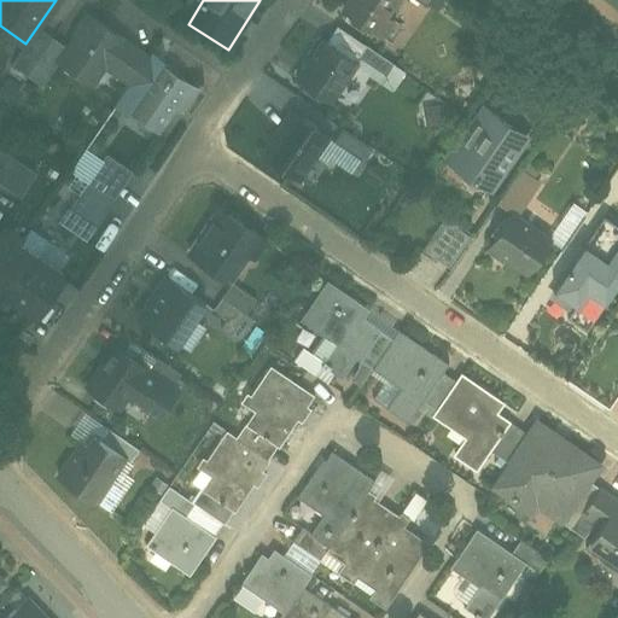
[(349,0),(348,3),(378,24),(396,0),(349,0)]
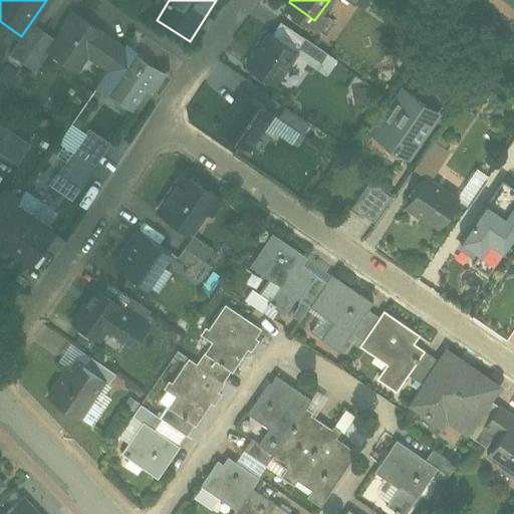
[(346,0),(358,9),(364,0),(346,0)]
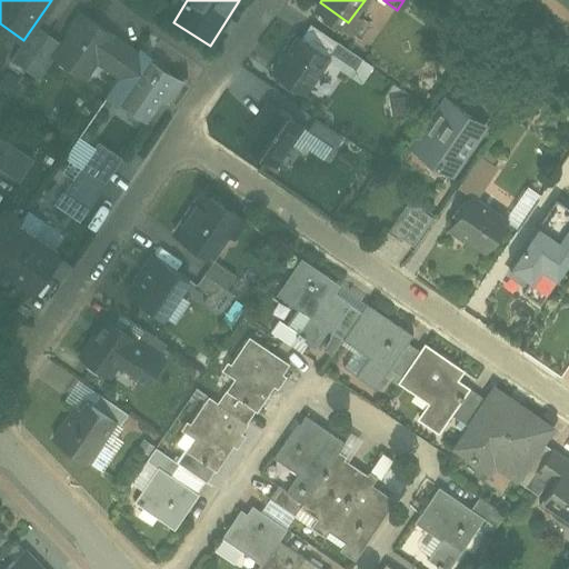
[(100,63),(118,76),(138,46),(81,8),(51,52),(90,78),(100,63)]
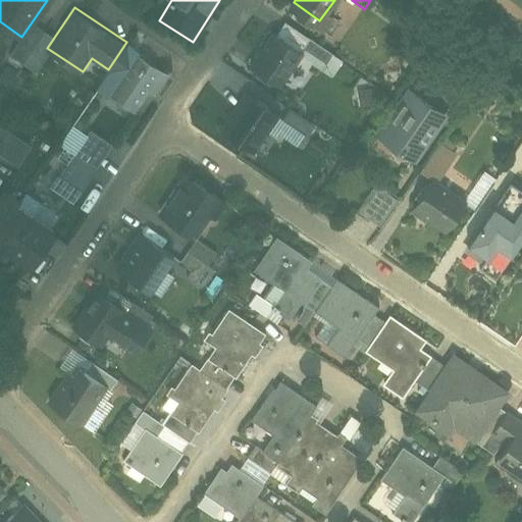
[(274,37),(253,67),(279,86),(301,55),(274,37)]
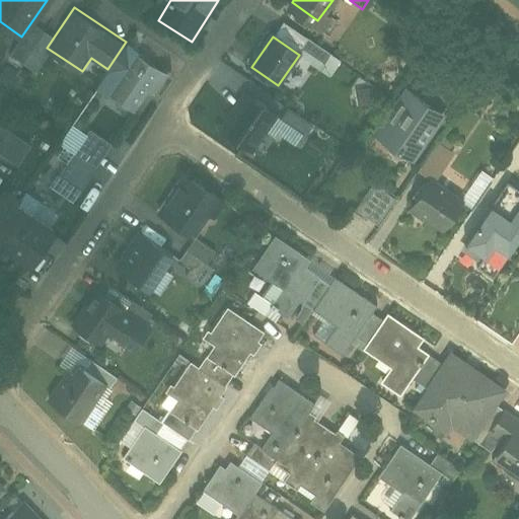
[(110,92),(136,109),(149,89),(156,93),(170,73),(138,52),(110,92)]
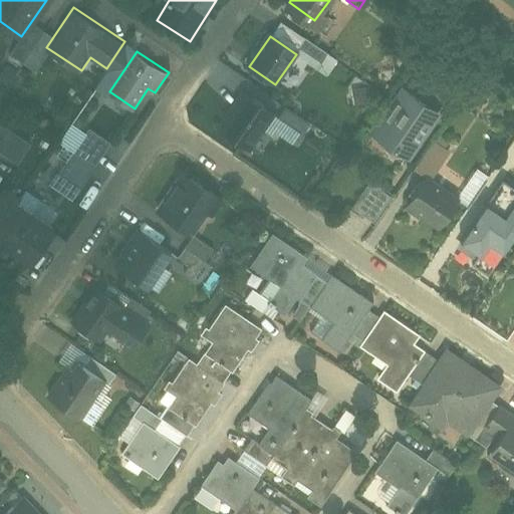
[(245,89),(218,126),(248,148),(274,110),(245,89)]
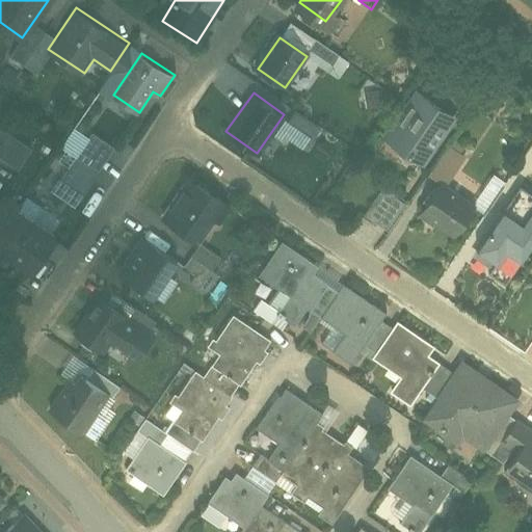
[(384,139),(421,163),(451,116),(415,94),(384,139)]
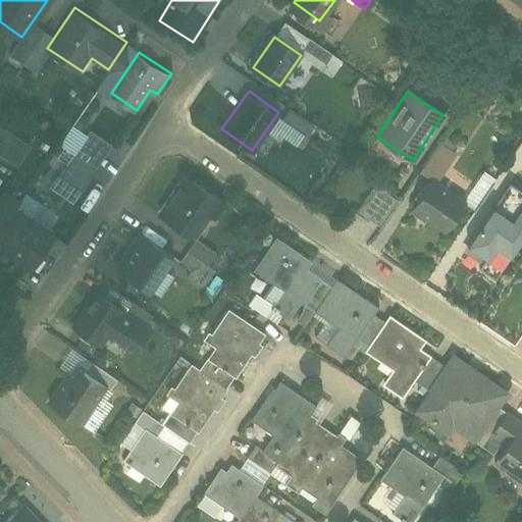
[(0,155),(15,167),(31,147),(0,123),(0,155)]
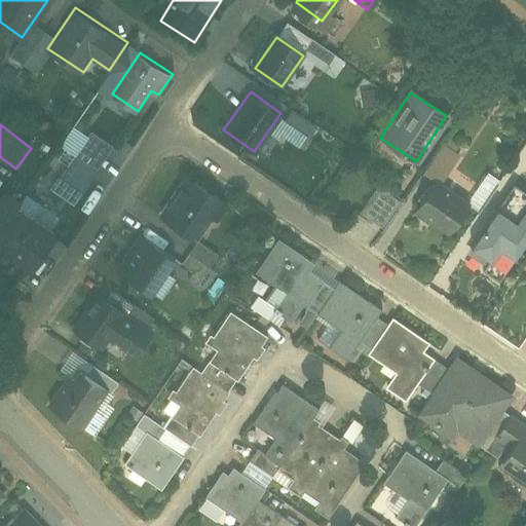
[(71,200),(111,144),(89,129),(49,185),(71,200)]
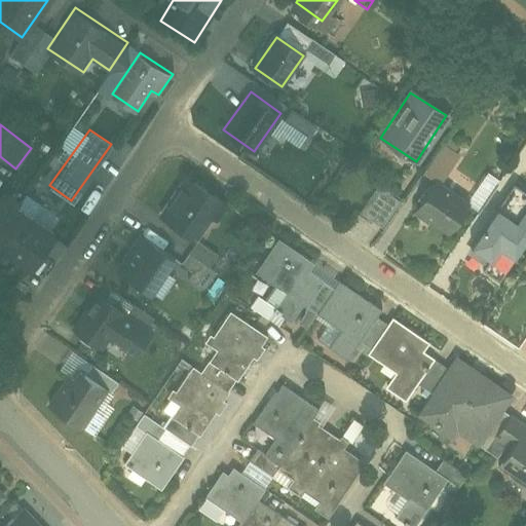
[(189,171),(162,213),(195,233),(222,191),(189,171)]
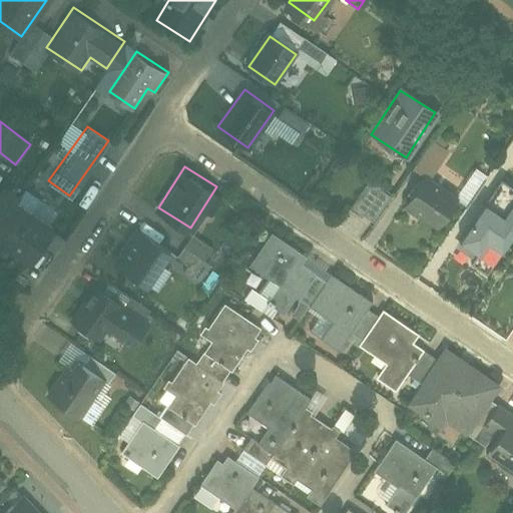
[(460,188),(426,168),(404,204),(439,224),(460,188)]
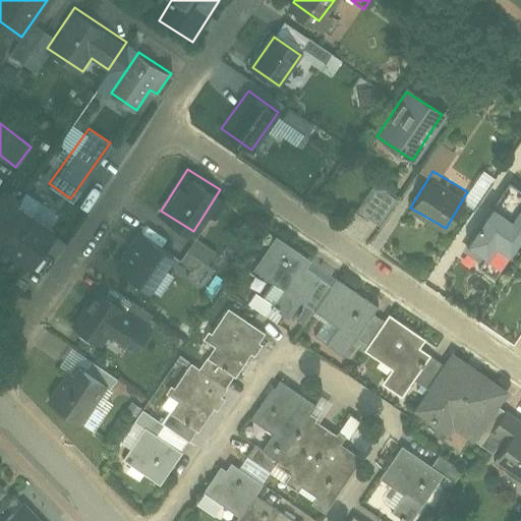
[(520,237),(520,181),(509,174),(467,237),(487,249),(495,239),(513,250),(520,237)]
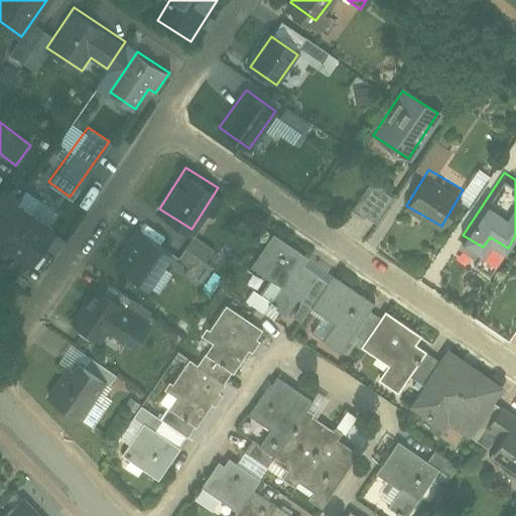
[(368,180),(350,211),(374,225),(392,194),(368,180)]
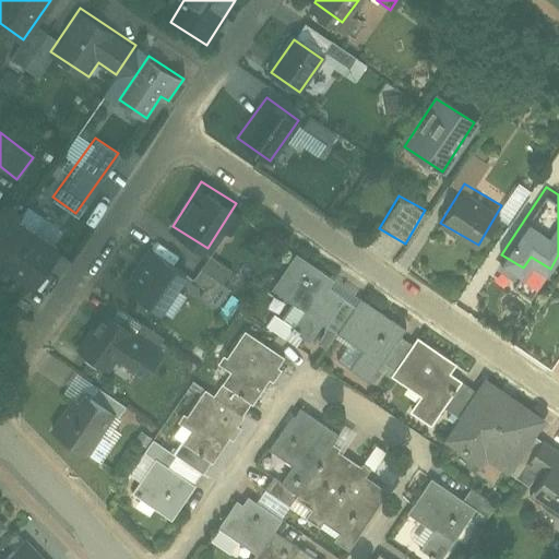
[(0,203),(0,239),(18,216),(0,203)]
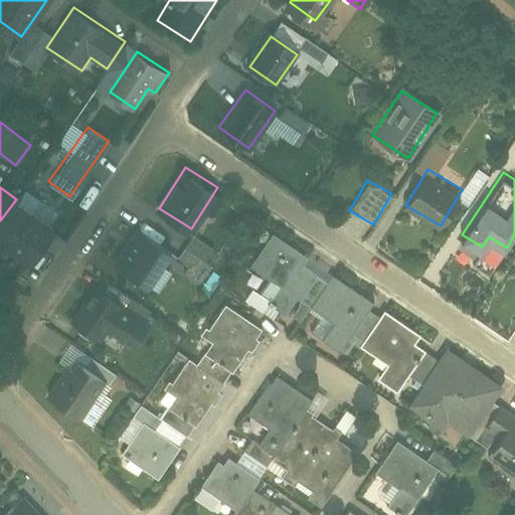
[(16,199),(0,220),(0,241),(28,263),(53,227),(16,199)]
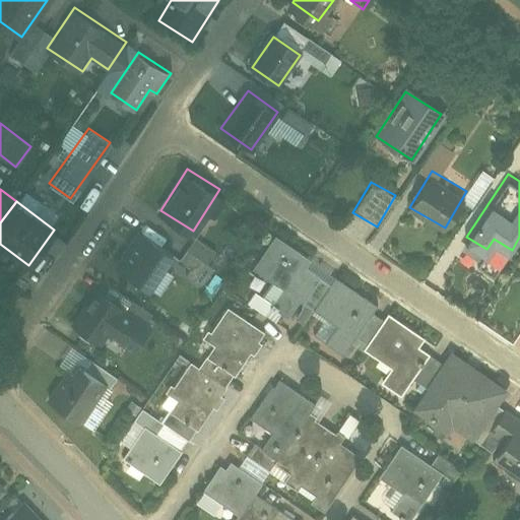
[(141,234),(120,264),(150,285),(172,255),(141,234)]
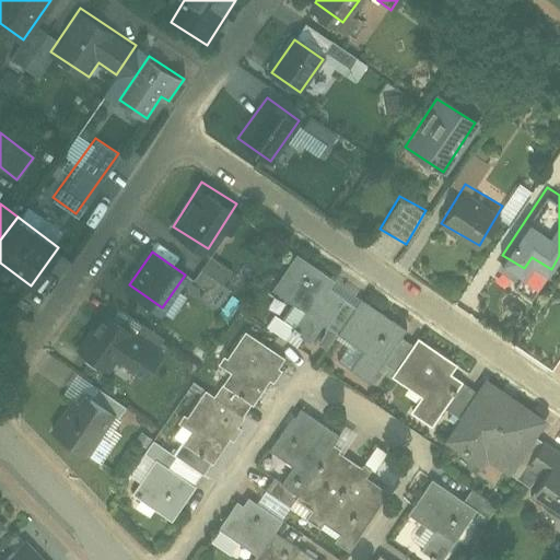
[(335,280),(292,253),(270,287),(299,305),(284,326),(311,343),(324,324),(338,333),(357,305),(330,288),(335,280)]
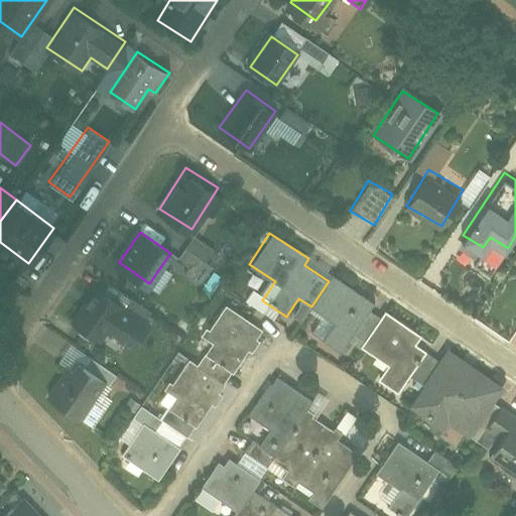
[(175,258),(186,264),(180,273),(194,281),(214,248),(190,234),(175,258)]
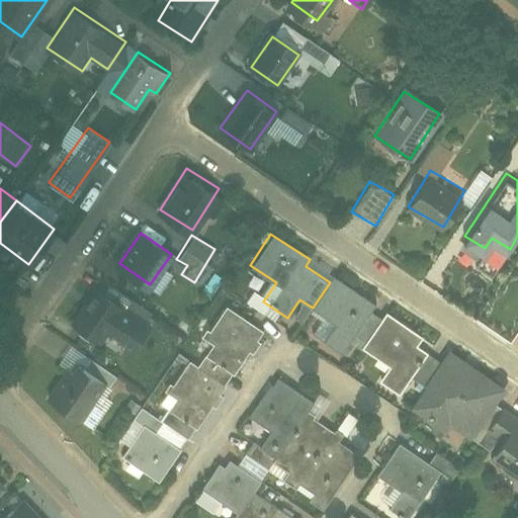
[(335,276),(330,282),(313,308),(310,313),(323,322),(314,336),(342,355),(351,342),(361,349),(382,318),(371,310),(375,304),(335,276)]
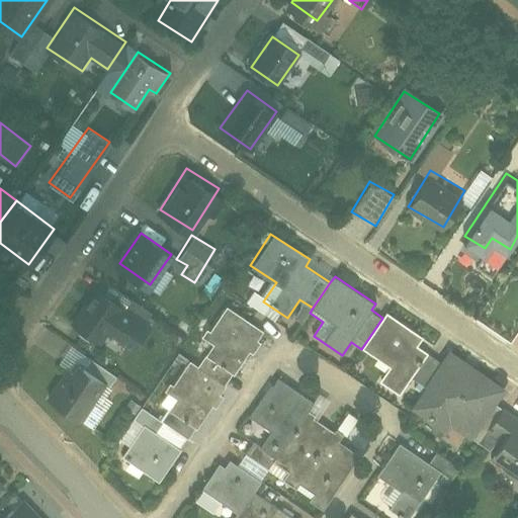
[(97,283),(74,322),(104,341),(110,331),(136,346),(153,318),(97,283)]
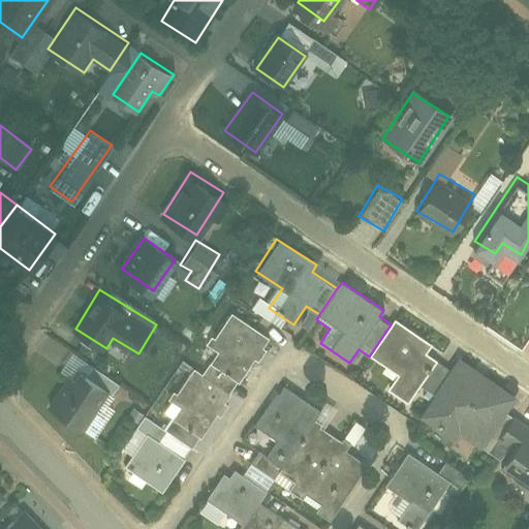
[(209,364),(237,382),(252,359),(257,362),(266,349),(260,345),(267,337),(230,312),(220,328),(213,338),(210,335),(204,343),(217,351),(209,364)]
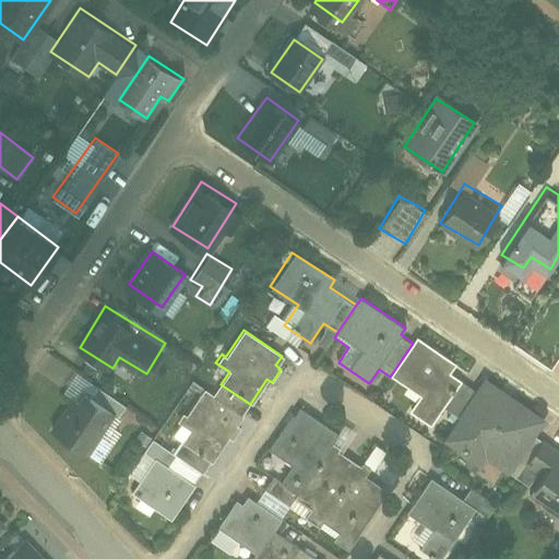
[(416,337),(413,343),(390,377),(419,395),(408,412),(430,427),(442,407),(458,385),(461,381),(449,373),(454,364),(416,337)]
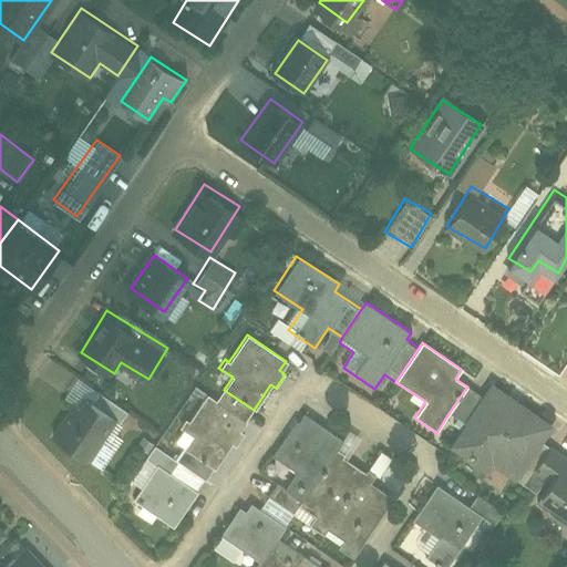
[(464,391),(449,413),(463,423),(446,447),(485,474),(491,465),(516,483),(554,429),(488,384),(478,400),(464,391)]
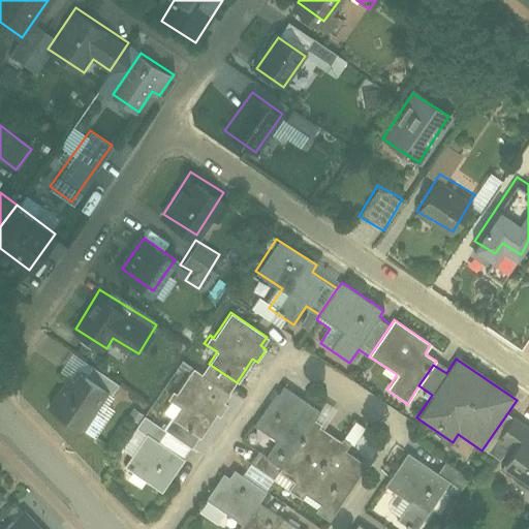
[(182,408),(158,444),(183,461),(214,415),(220,419),(228,406),(223,402),(237,382),(209,364),(203,373),(193,368),(176,394),(173,391),(167,399),(182,408)]
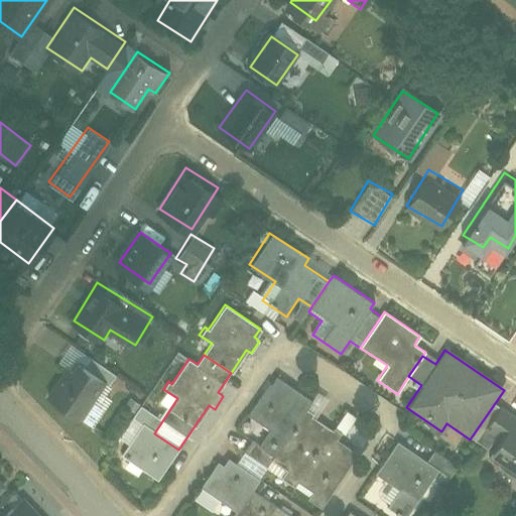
[(49,399),(77,419),(102,386),(76,366),(49,399)]
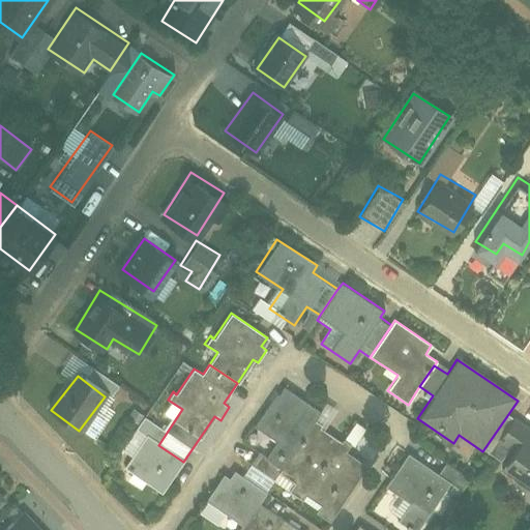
[(283,470),(313,425),(321,413),(283,387),(255,429),(276,443),(266,459),(283,470)]
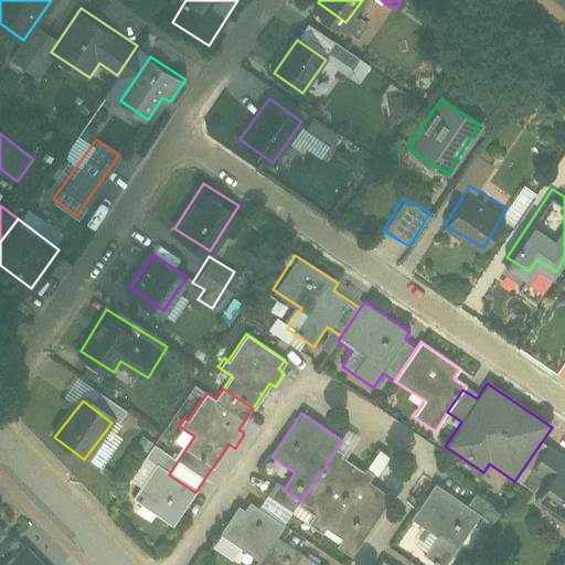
[(292,513),(354,554),(392,498),(369,482),(374,475),(364,468),(362,472),(333,454),(301,501),(292,513)]
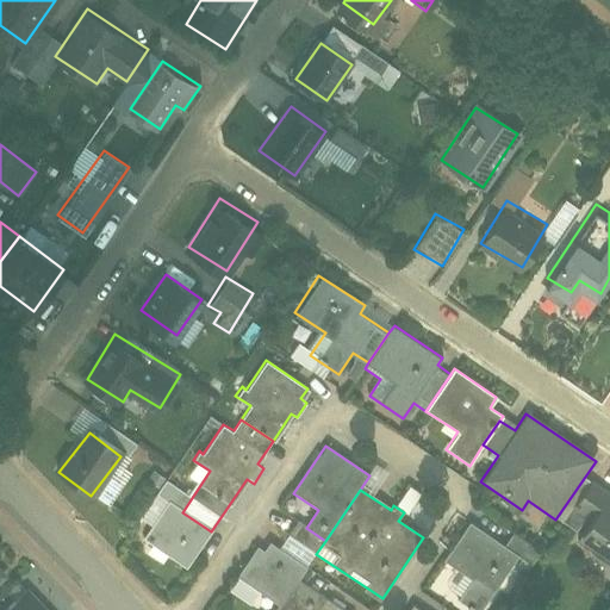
[(574,541),(609,562),(609,502),(602,497),(574,541)]
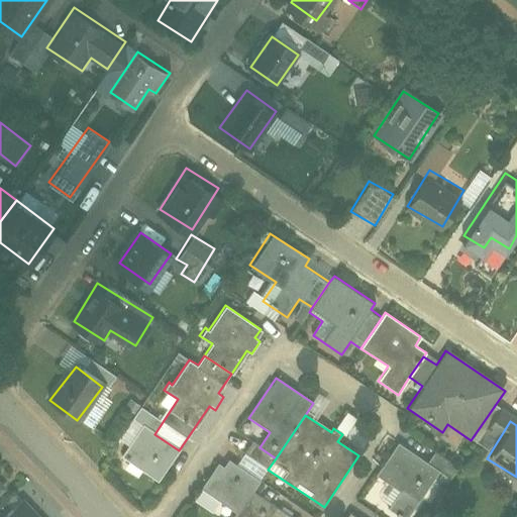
[(141,425),(119,457),(157,483),(179,450),(154,434),(141,425)]
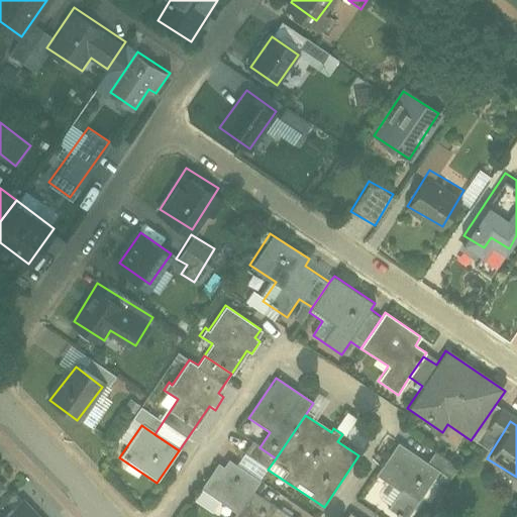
[(408,516),(439,470),(399,443),(377,477),(401,493),(392,507),(406,516),(408,516)]
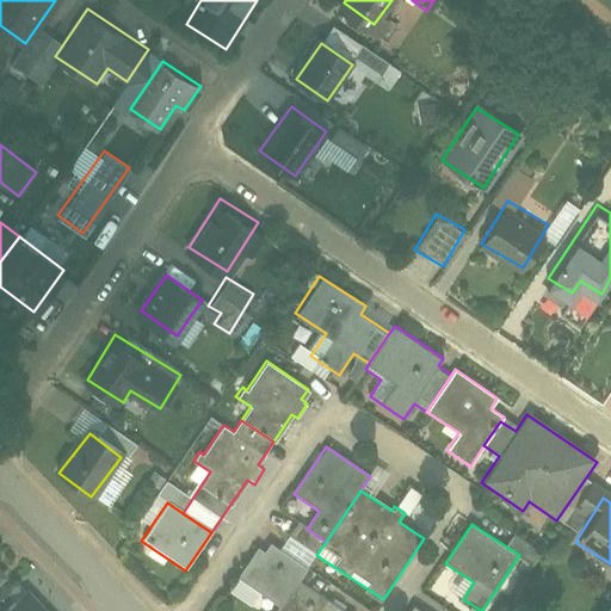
[(259,547),(236,578),(282,610),(301,582),(310,571),(275,545),(269,554),(259,547)]
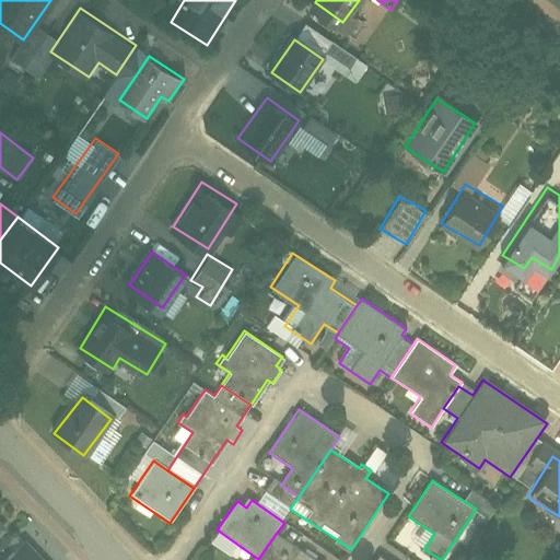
[(0,536),(12,525),(0,513),(0,536)]
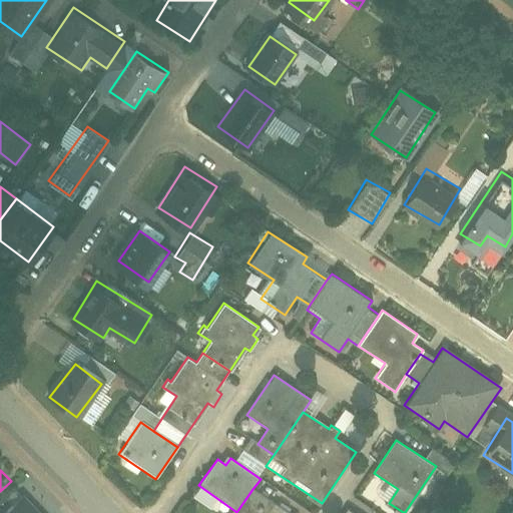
[(287,512),(252,489),(236,512),(235,512),(287,512)]
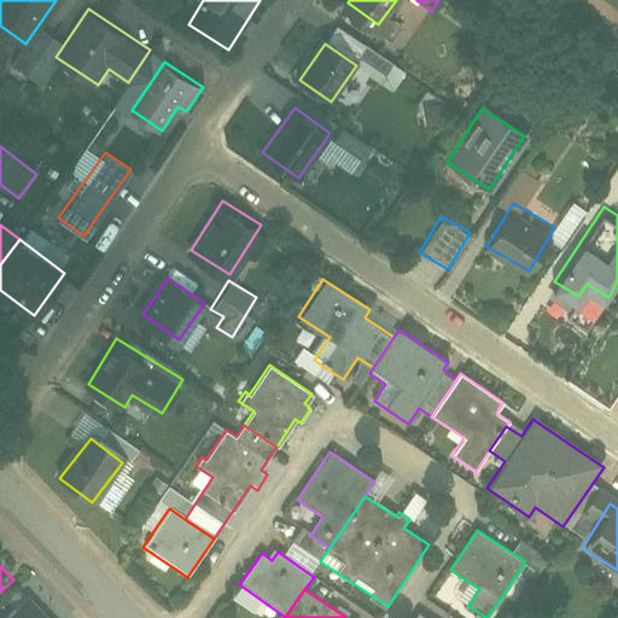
[(51,617),(25,593),(0,617),(51,617)]
